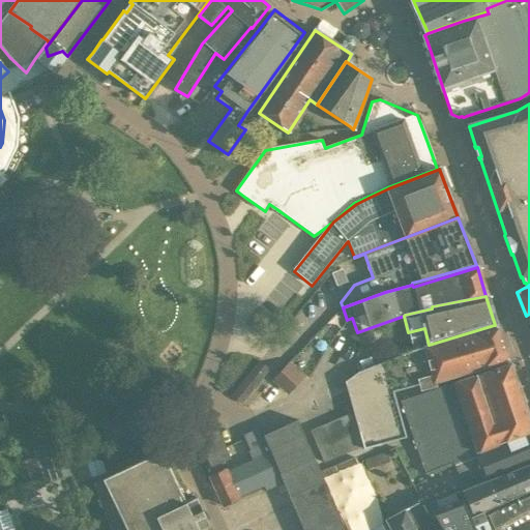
[(345,381),(353,412),(362,446),(362,448),(406,437),(393,392),(419,385),(419,386),(434,383),(508,360),(497,325),(495,326),(403,354),(358,372),(345,381)]
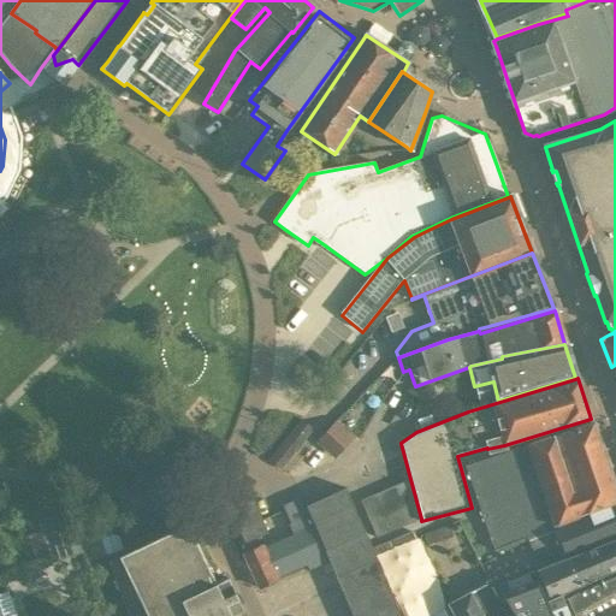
[(300,419),(267,461),(280,471),(313,430),(300,419)]
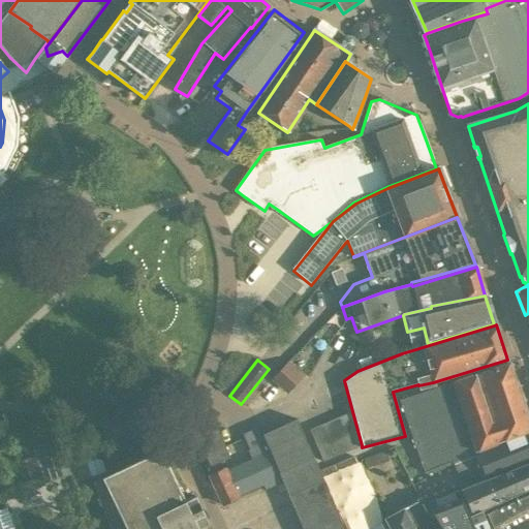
[(305,374),(288,361),(272,380),(287,394),(305,374)]
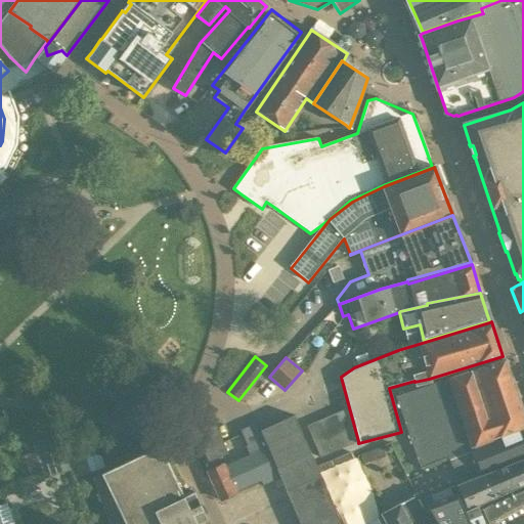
[(420,469),(448,459),(523,430),(523,418),(504,359),(395,397),(411,445),(400,448),(407,469),(418,465),(420,469)]
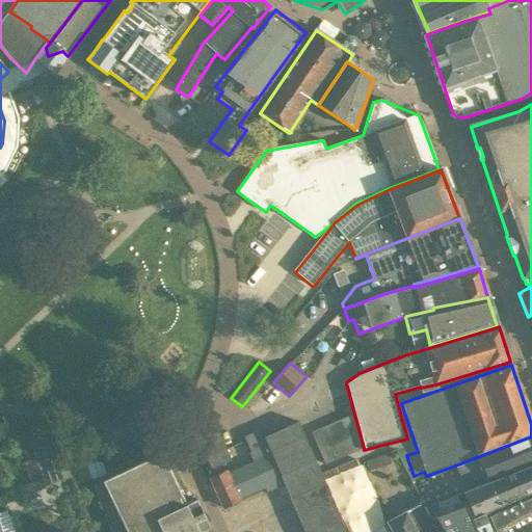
[(345,531),(325,483),(320,472),(304,435),(298,422),(263,437),(284,484),(273,489),(282,508),(293,503),(304,531),(345,531)]
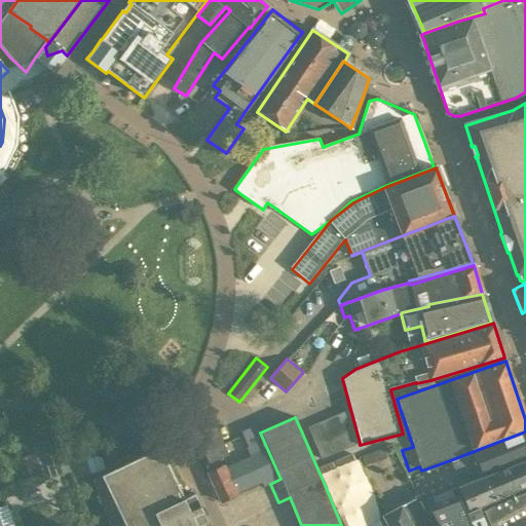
[(340,451),(327,419),(307,426),(321,459),(340,451)]
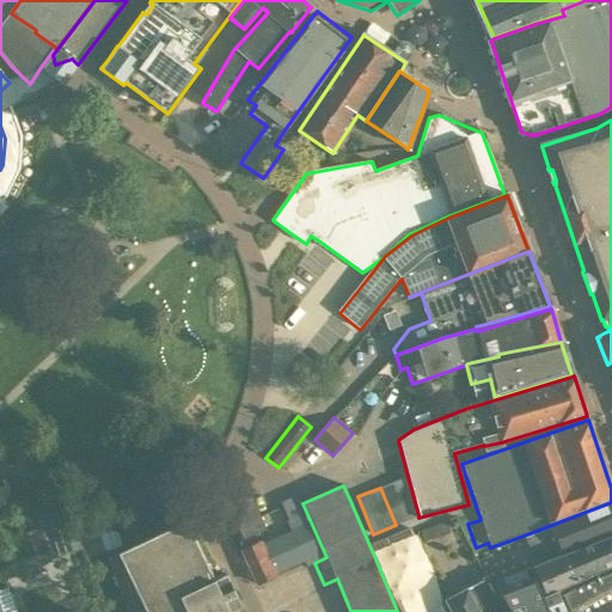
[(234,508),(231,509),(244,536),(262,527),(258,519),(248,496),(246,497),(244,491),(230,497),(234,508)]
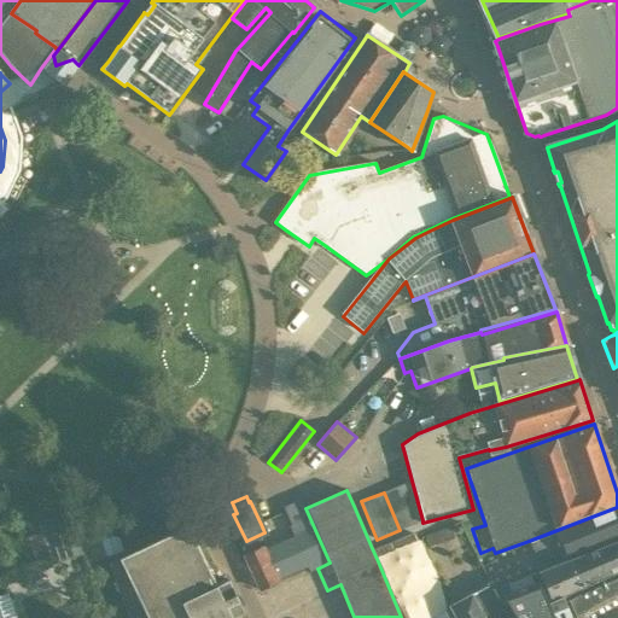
[(310,572),(318,569),(330,563),(305,508),(301,499),(283,506),(285,513),(290,524),(287,525),(293,537),(266,549),(264,547),(245,555),(261,589),(280,581),(279,577),(307,565),(310,572)]
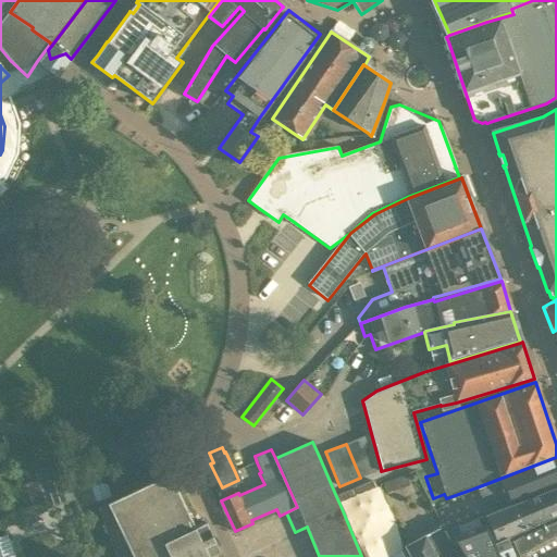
[(556,457),(477,487),(486,514),(556,486),(556,457)]
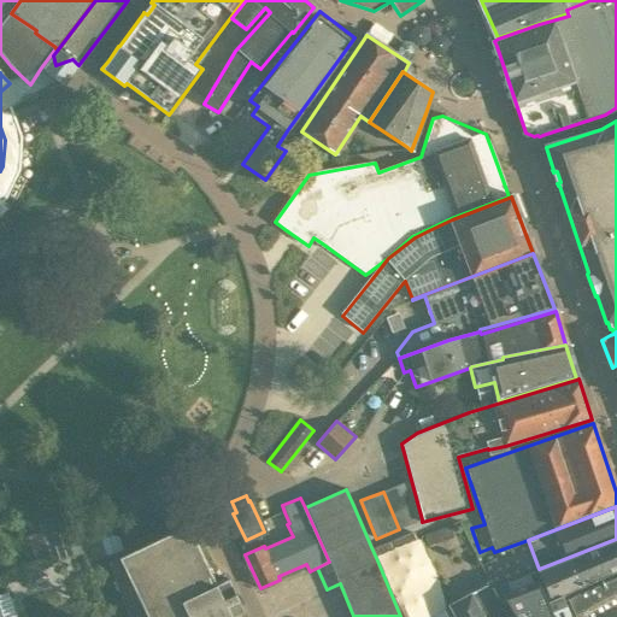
[(77,540),(69,516),(60,518),(65,530),(41,539),(50,564),(82,553),(77,540)]
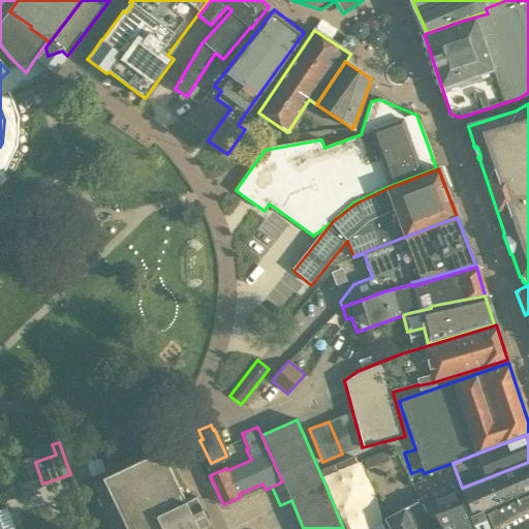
[(162,450),(95,484),(112,528),(199,528),(197,523),(207,520),(195,495),(186,500),(162,450)]
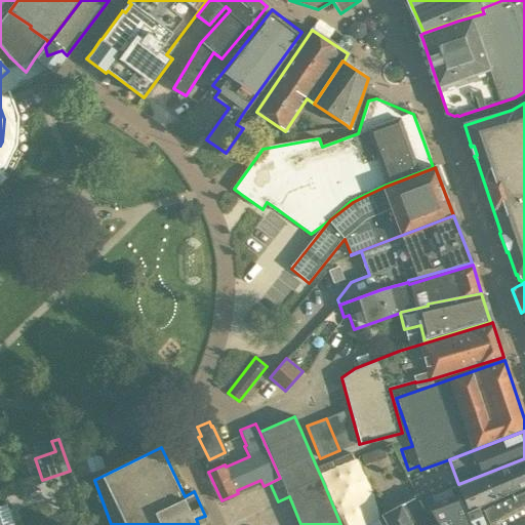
[(361,455),(364,465),(386,456),(382,447),(361,455)]
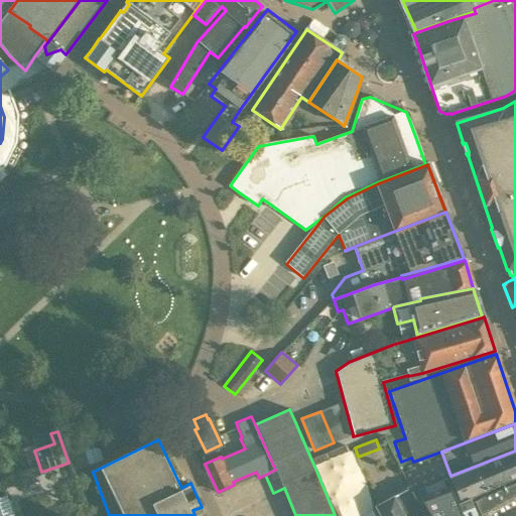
[(82,445),(65,452),(69,463),(71,471),(103,460),(99,448),(82,445)]
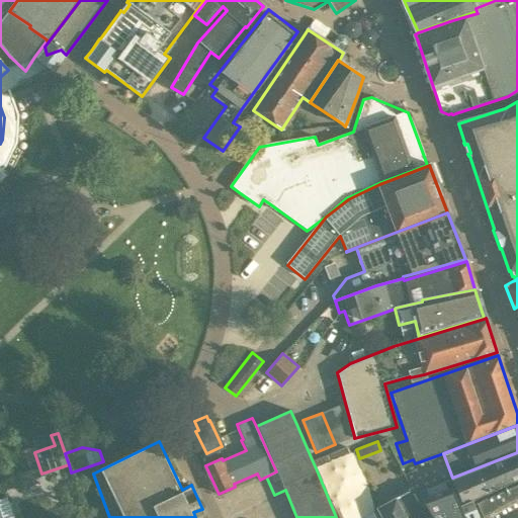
[(471,501),(517,479),(517,452),(452,478),(452,479),(461,505),(471,501)]
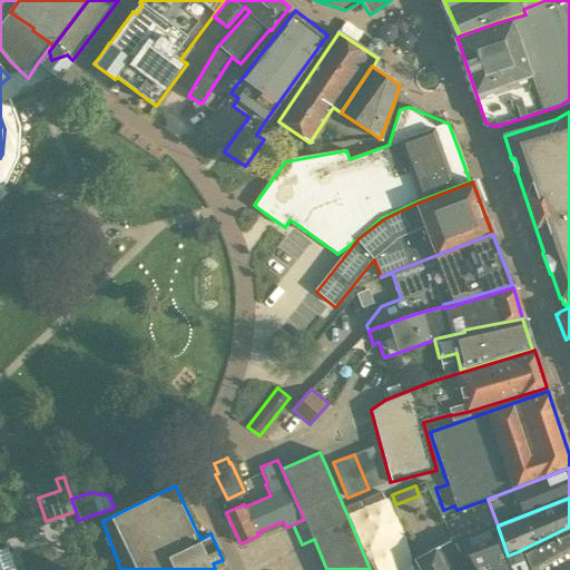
[(526,569),(527,569),(519,551),(508,556),(498,527),(495,528),(459,540),(465,559),(464,559),(470,569),(526,569)]
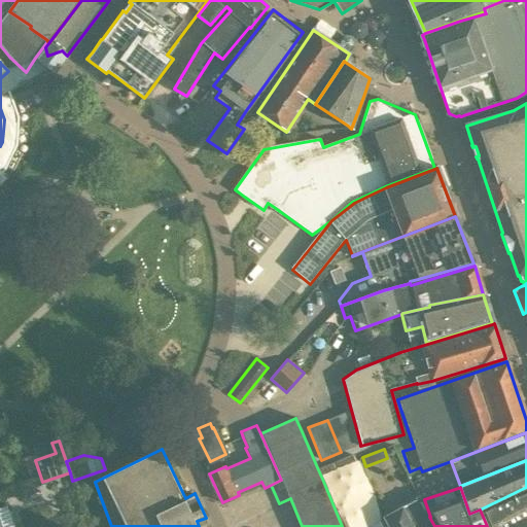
[(526,487),(480,510),(487,526),(492,526),(526,507),(526,487)]
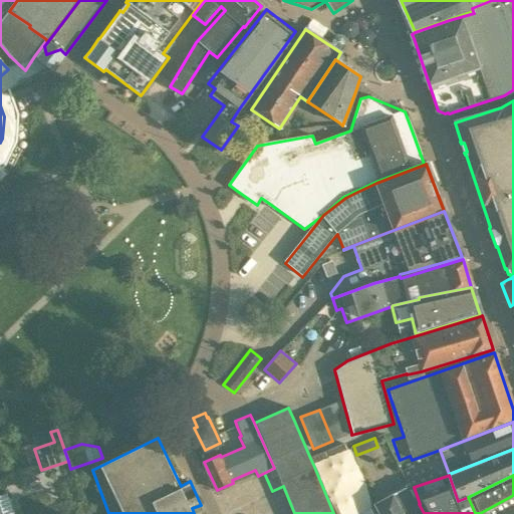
[(347,513),(334,484),(324,488),(335,513),(347,513)]
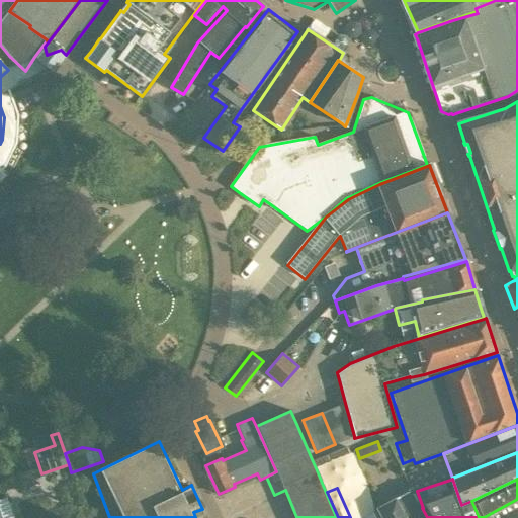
[(378,508),(383,517),(427,517),(422,508),(412,490),(378,508)]
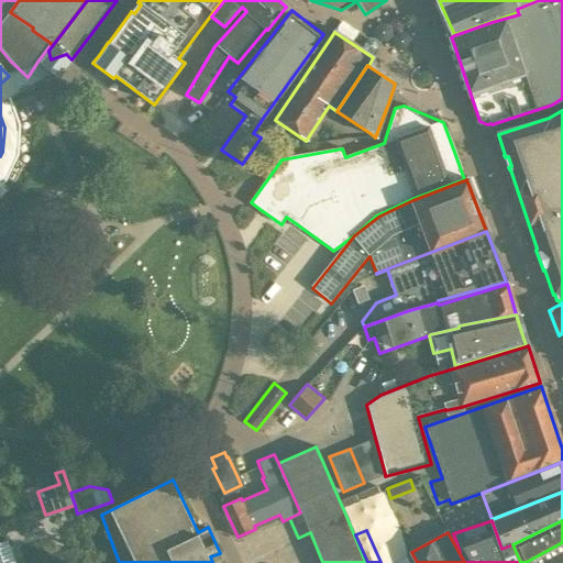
[(0,562),(14,562),(7,541),(0,543),(0,562)]
